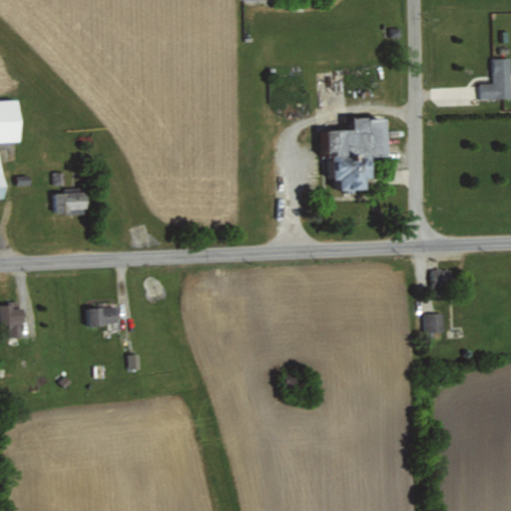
[(481,100),(510,99),(510,59),(494,59),(494,84),(481,84),(481,100)]
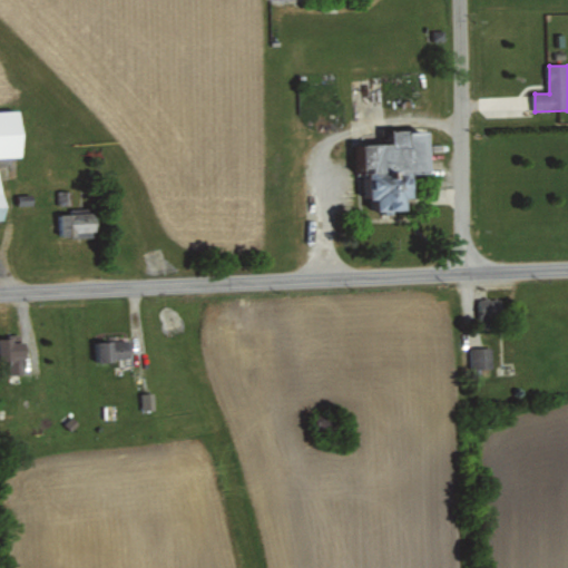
[(0,159),(25,159),(23,111),(0,113),(0,159)]
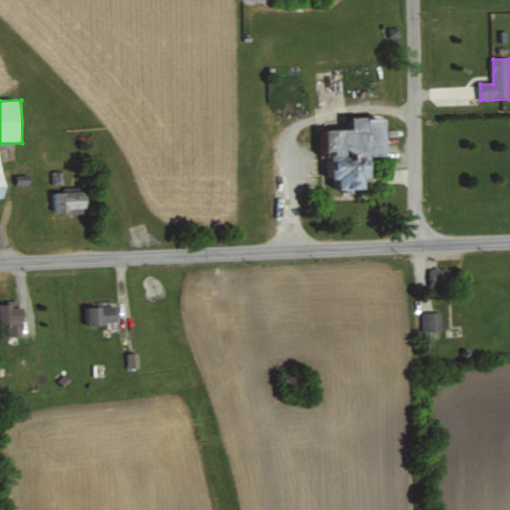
[(318,131),(319,157),(333,156),(334,181),(338,181),(338,190),(368,189),(367,178),(373,178),(372,157),(388,157),(387,118),(353,119),(353,130),(318,131)]
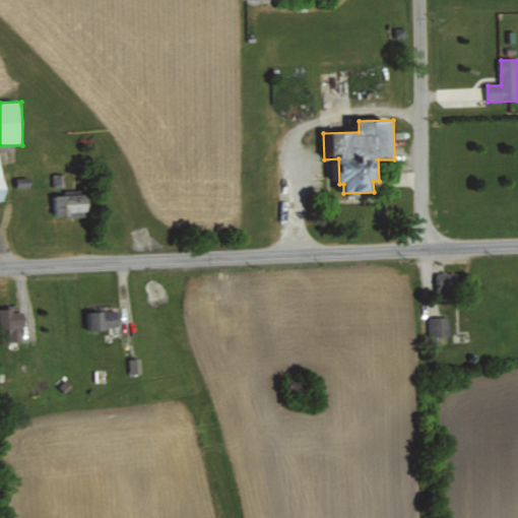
[(90,214),(90,195),(54,196),(54,215),(90,214)]
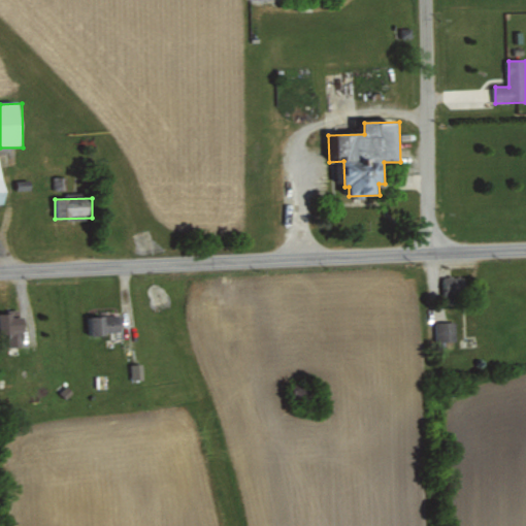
[(445,301),(462,301),(463,277),(445,277),(445,301)]
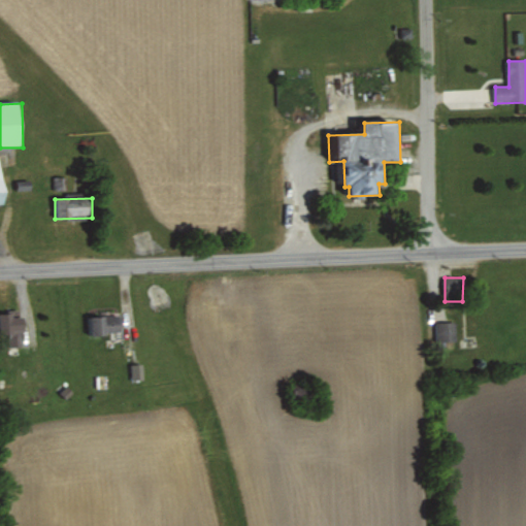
[(24,348),(23,318),(15,318),(14,315),(0,315),(0,334),(9,334),(9,349),(24,348)]
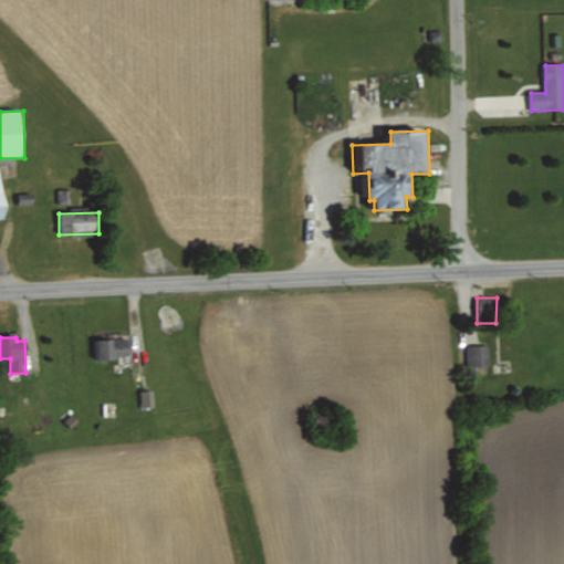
[(132,359),(132,340),(95,341),(95,359),(132,359)]
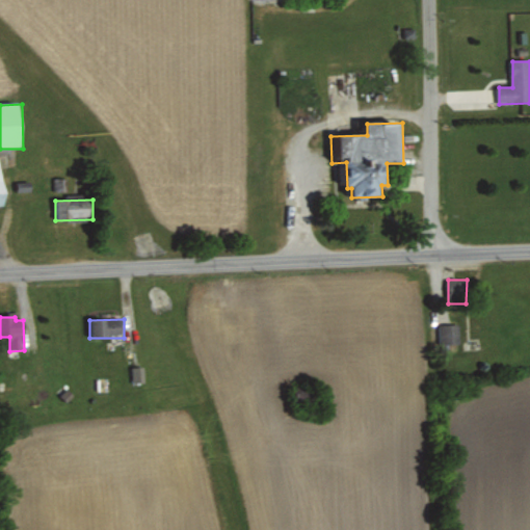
[(460,325),(441,325),(441,345),(460,344),(460,325)]
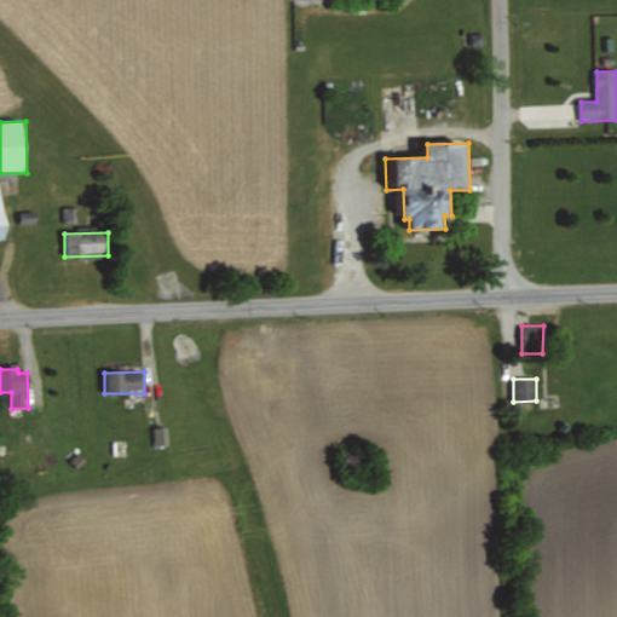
[(155,448),(169,447),(168,427),(154,428),(155,448)]
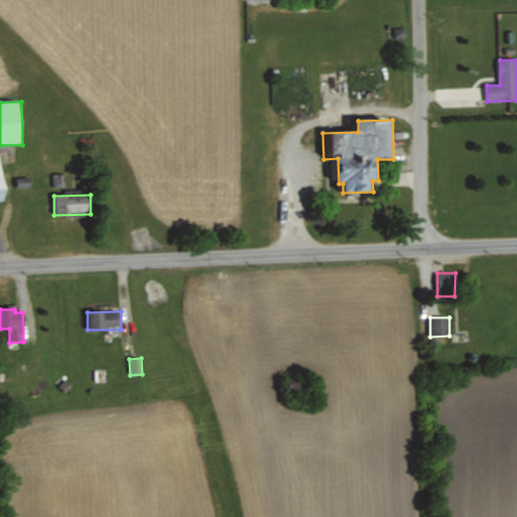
All buildings are outlined.
